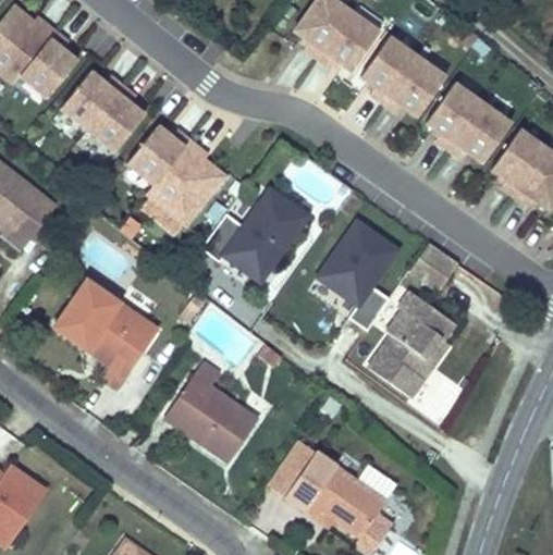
[(320,58),(353,11),(338,0),(318,0),(297,29),(311,40),(306,48),(320,58)]
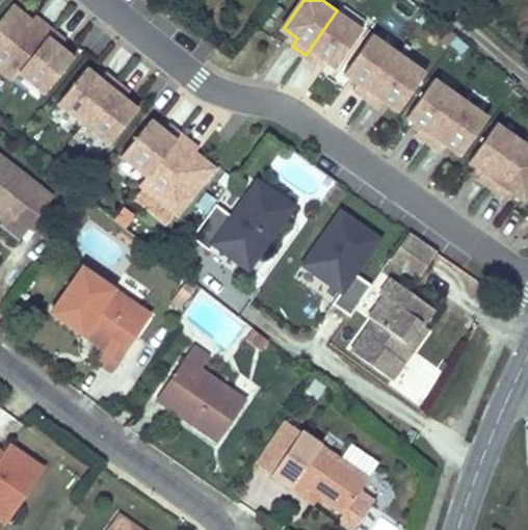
[(15,5),(0,24),(0,68),(15,80),(21,72),(54,30),(44,22),(40,26),(15,5)]
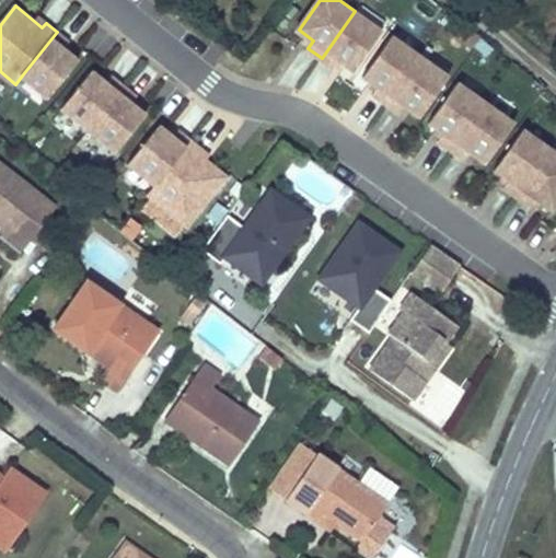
[(383,31),(355,11),(322,58),(335,67),(340,60),(356,70),(383,31)]
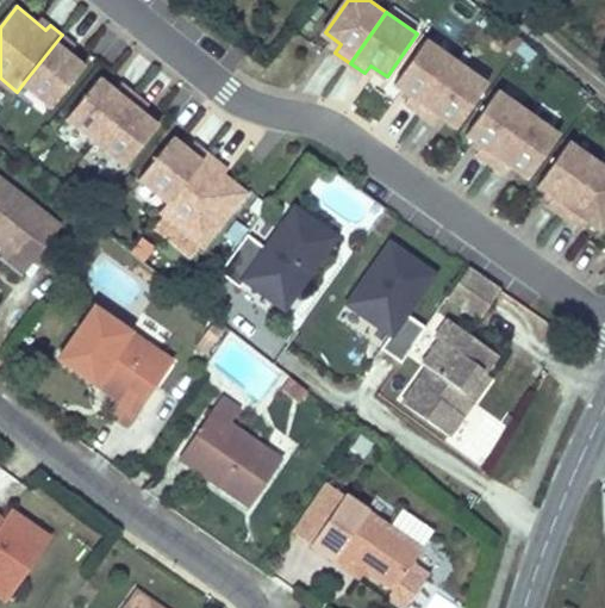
[(525,38),(511,28),(503,39),(517,50),(525,38)]
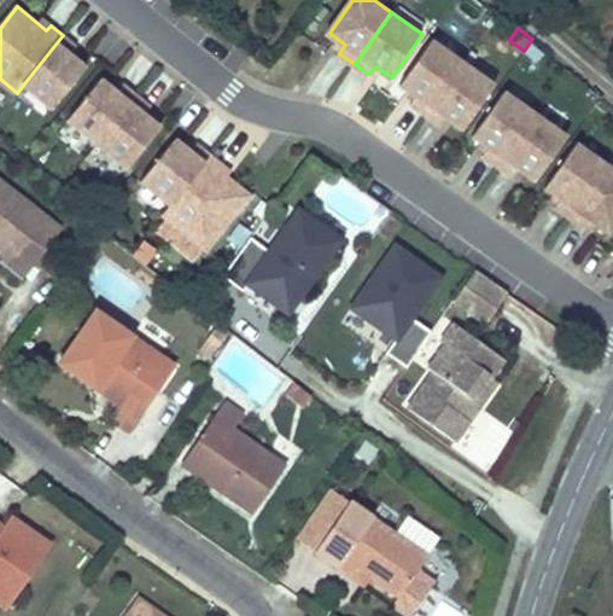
[(56,109),(88,69),(73,56),(79,48),(63,35),(24,83),(56,109)]
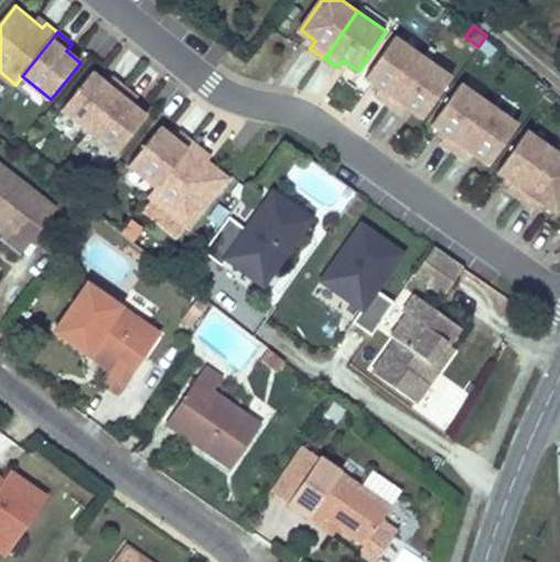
[(391,104),(424,56),(396,36),(368,76),(383,86),(378,94),(391,104)]
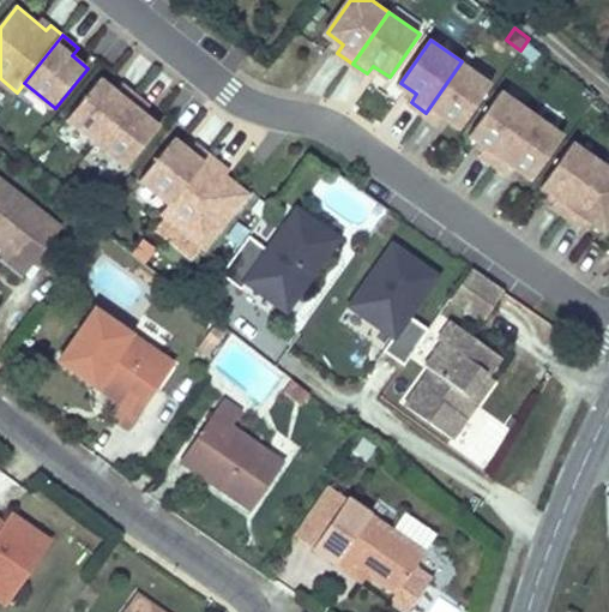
[(463,127),(493,83),(462,61),(426,113),(440,124),(446,115),(463,127)]
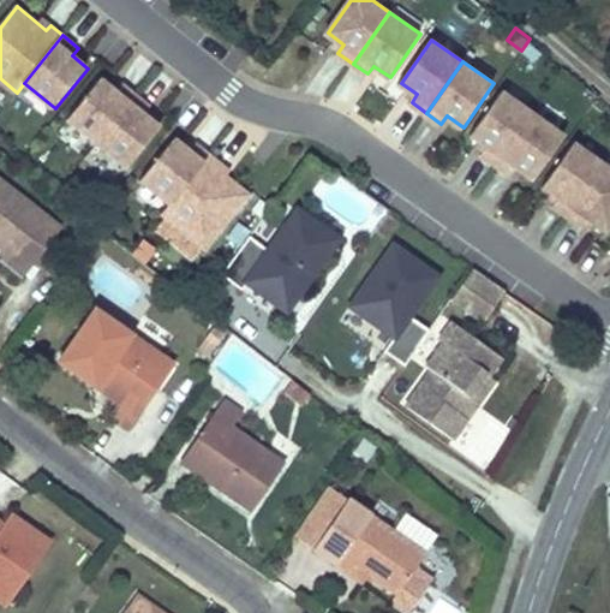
[(99,143),(138,95),(124,83),(118,91),(102,78),(69,119),(99,143)]
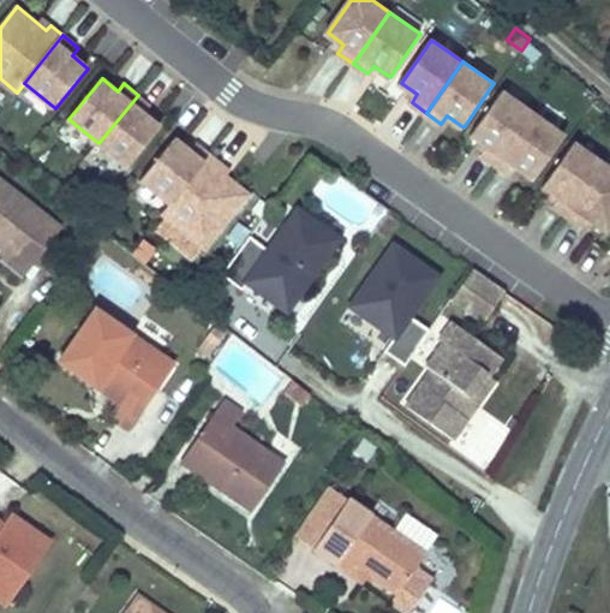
[(498,164),(534,112),(503,90),(473,134),(489,146),(484,153),(498,164)]
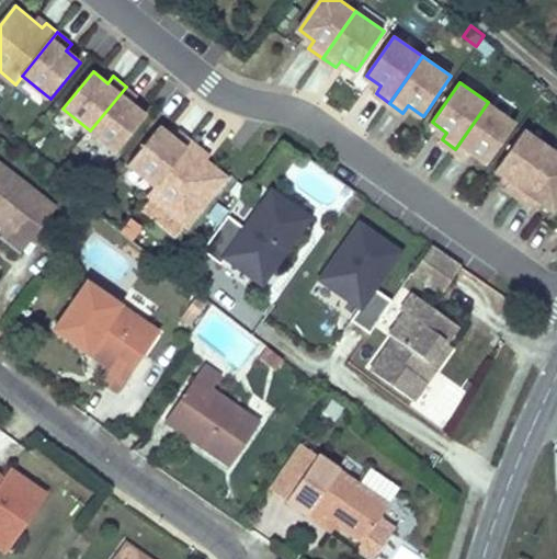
[(0,115),(0,116),(30,130),(44,100),(14,86),(0,115)]
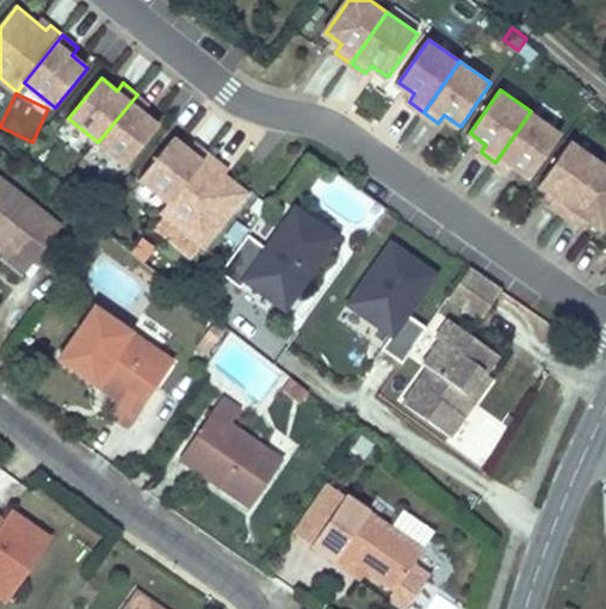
[(128,166),(160,125),(144,114),(152,105),(137,94),(98,142),(128,166)]
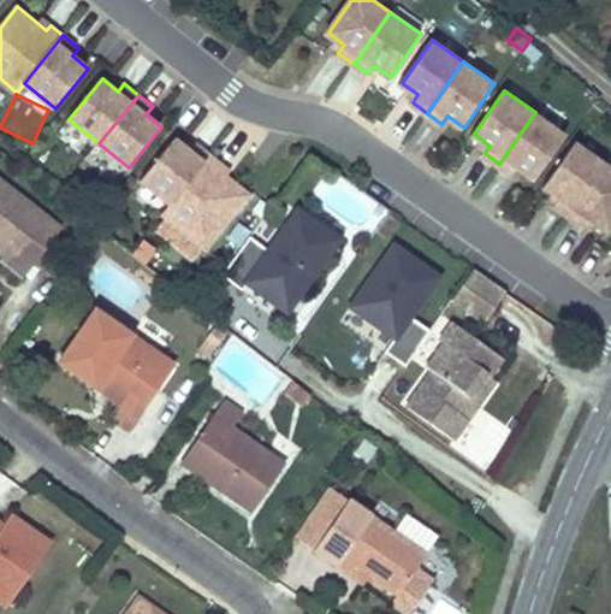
[(537,178),(567,135),(535,112),(499,164),(515,175),(520,166),(537,178)]
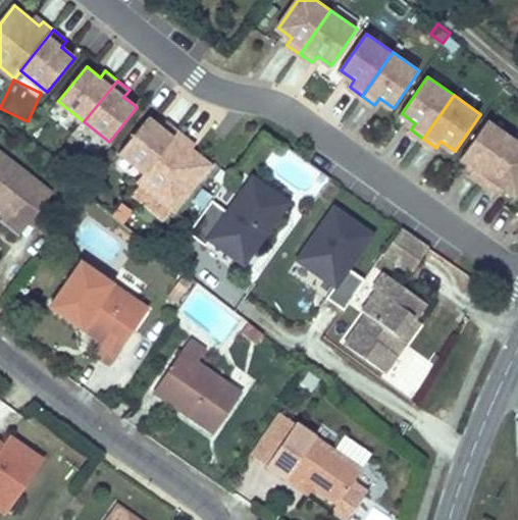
[(147,172),(180,132),(168,121),(163,127),(150,117),(121,152),(147,172)]
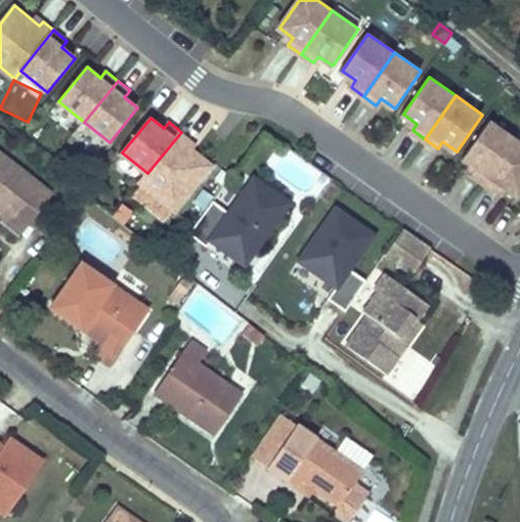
[(486,182),(517,139),(490,120),(465,157),(479,167),(474,174),(486,182)]
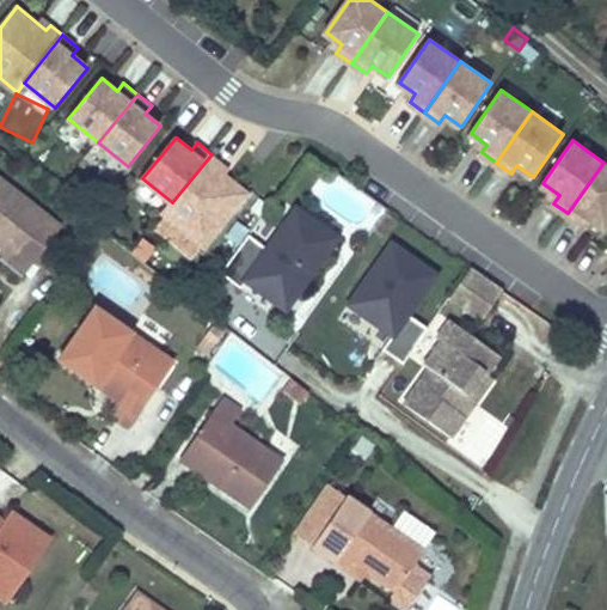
[(207,246),(250,193),(221,170),(225,165),(212,154),(172,202),(165,212),(207,246)]
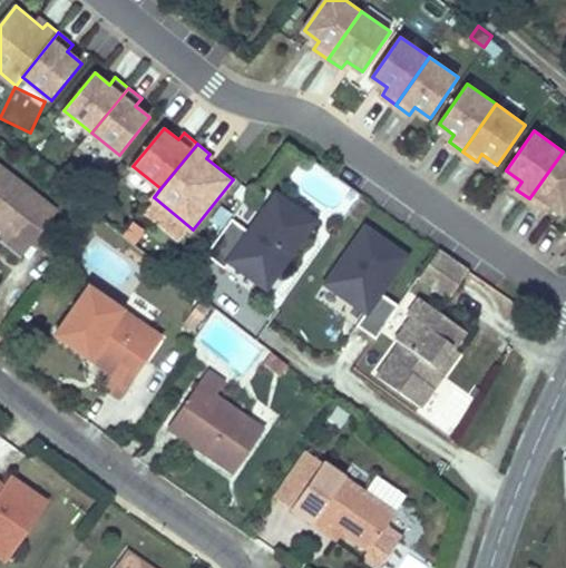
[(564,212),(565,209),(565,153),(563,152),(529,198),(544,208),(548,201),(564,212)]
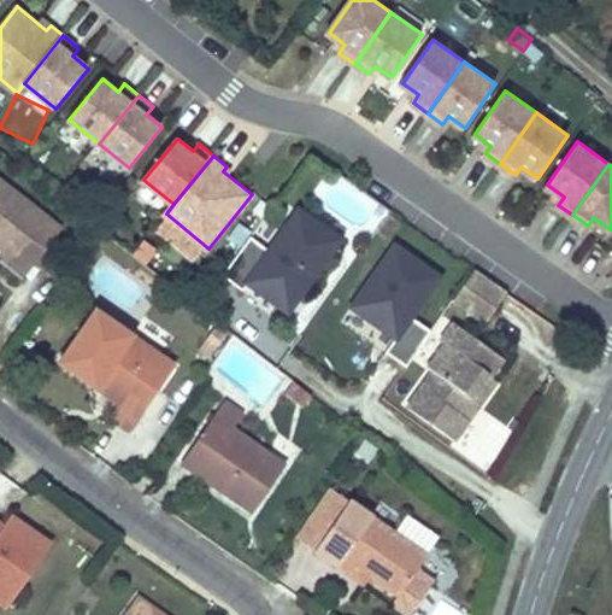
[(0,175),(0,187),(7,193),(13,186),(0,175)]
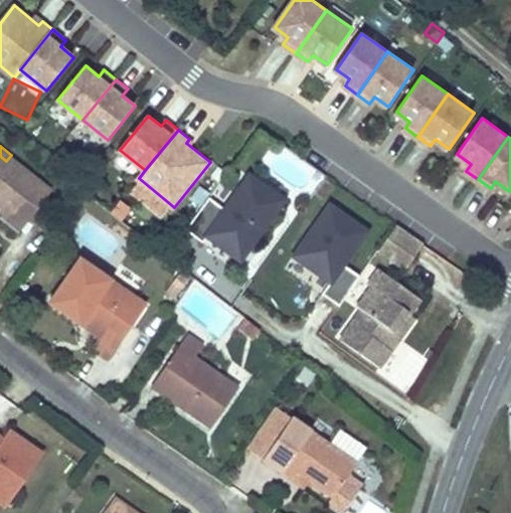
[(0,156),(0,203),(3,205),(0,208),(0,212),(21,229),(53,189),(11,155),(6,161),(0,156)]
